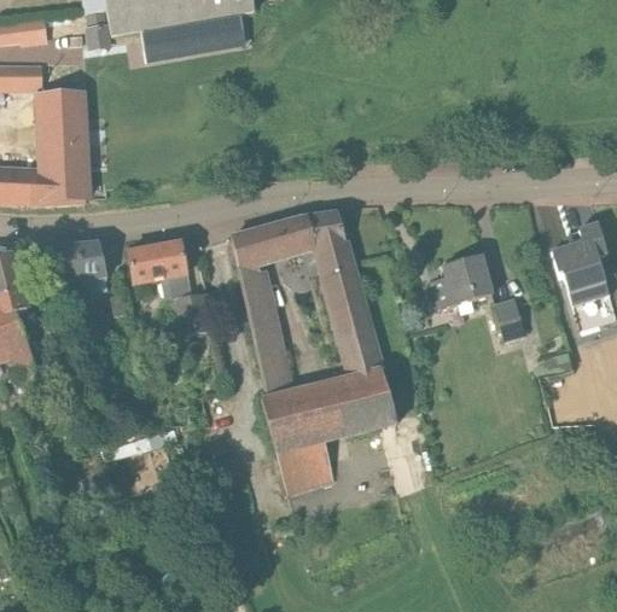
[(106,7),(104,0),(82,0),(83,11),(106,7)]
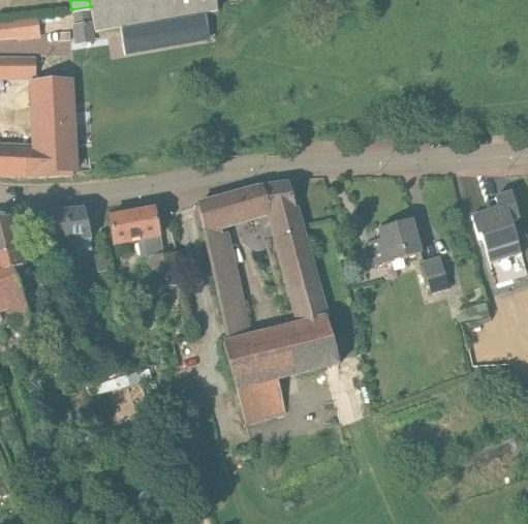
[(89,0),(91,6),(96,29),(218,8),(217,0),(89,0)]
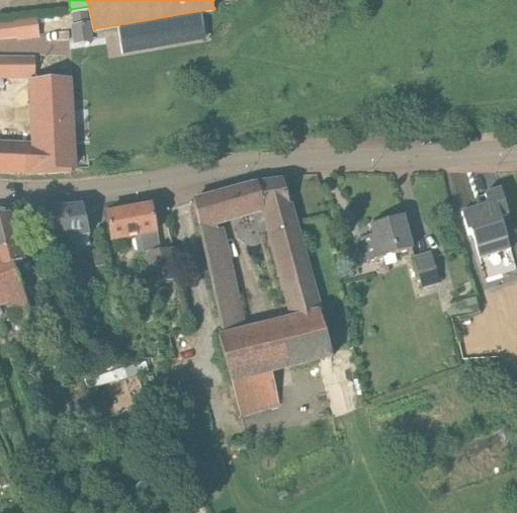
[(207,36),(203,11),(118,25),(122,51),(207,36)]
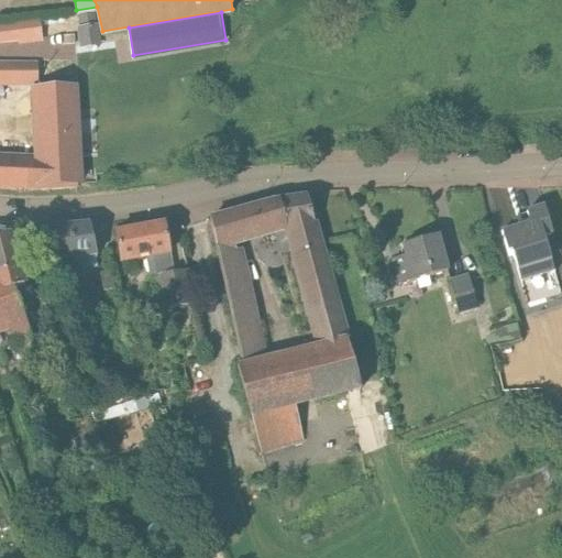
[(0,37),(45,36),(45,18),(0,19),(0,37)]
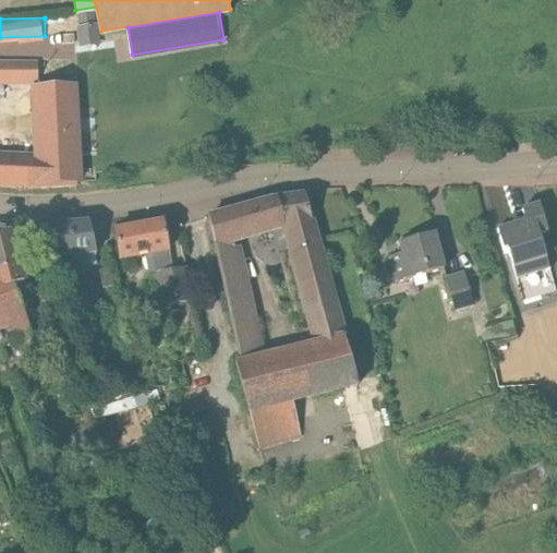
[(98,21),(86,22),(77,23),(80,43),(88,41),(100,40),(98,21)]
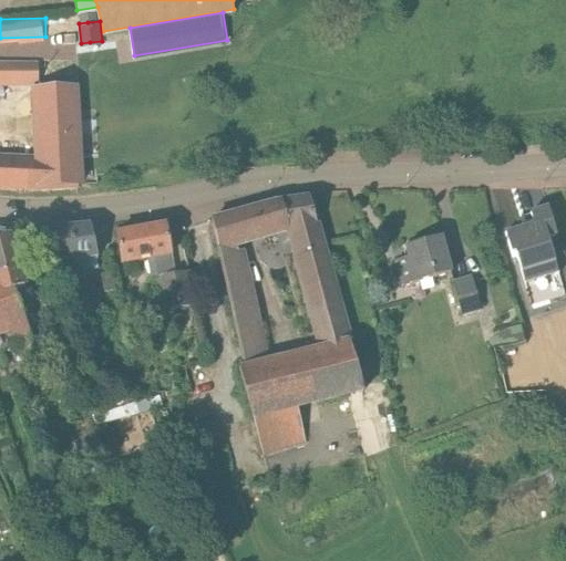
[(75,188),(78,188),(78,184),(82,184),(82,180),(96,178),(93,76),(73,76),(72,62),(38,64),(37,58),(0,59),(0,184),(14,185),(14,188),(18,188),(18,185),(19,185),(19,189),(22,189),(22,185),(23,185),(23,188),(27,188),(27,185),(40,186),(48,185),(48,189),(50,189),(50,185),(75,184),(75,188)]
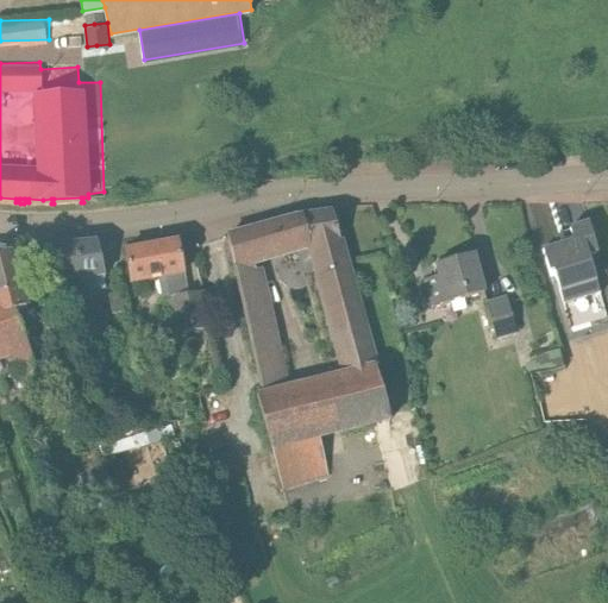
[(330,472),(321,435),(390,418),(375,362),(376,360),(333,208),(293,214),(227,232),(282,485),(330,472)]
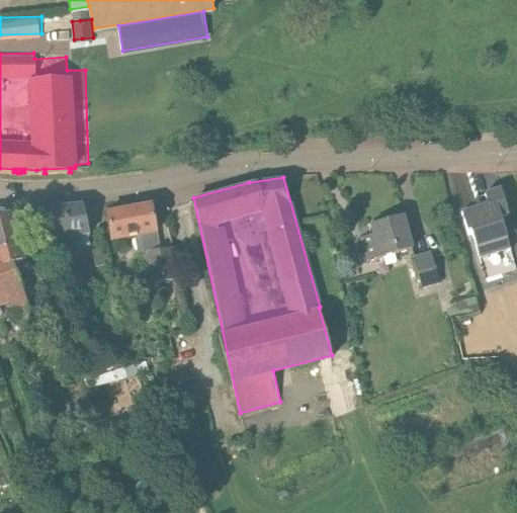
[(475,229),(478,241),(476,242),(480,256),(511,247),(507,233),(506,233),(501,212),(508,210),(501,185),(485,190),(488,200),(461,208),(468,231),(475,229)]
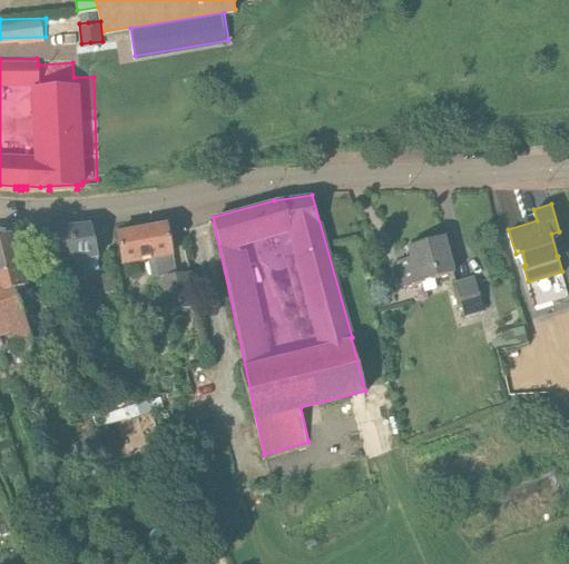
[(99,266),(98,255),(99,255),(91,223),(54,226),(61,259),(71,258),(75,268),(99,266)]
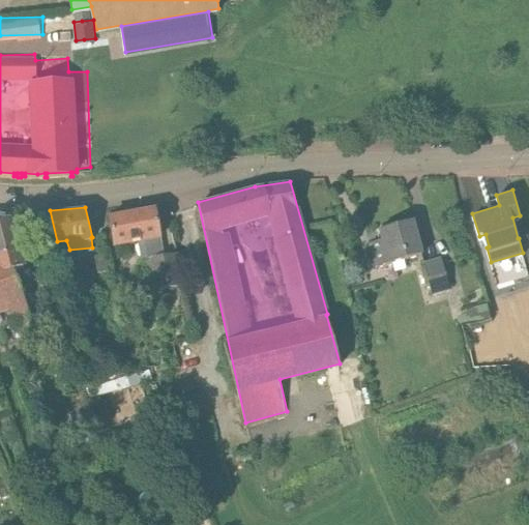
[(164,252),(154,207),(110,214),(116,242),(138,238),(142,255),(146,254),(153,287),(185,281),(177,249),(164,252)]
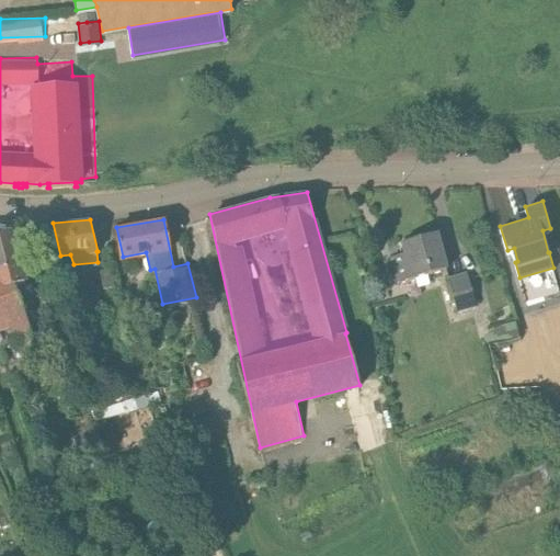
[(18,347),(35,341),(14,282),(24,280),(10,227),(0,229),(0,342),(14,338),(18,347)]
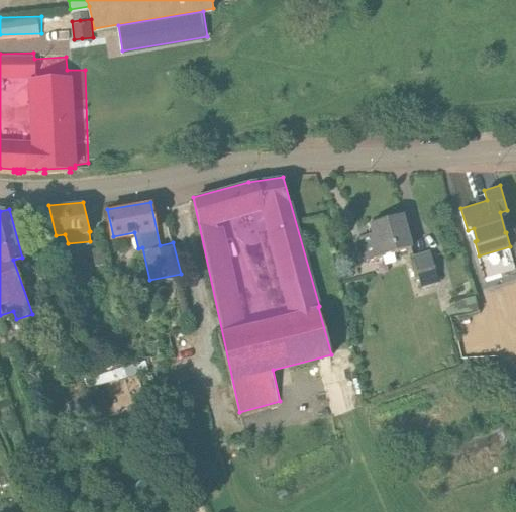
[(373,231),(360,234),(367,260),(412,246),(402,212),(370,221),(373,231)]
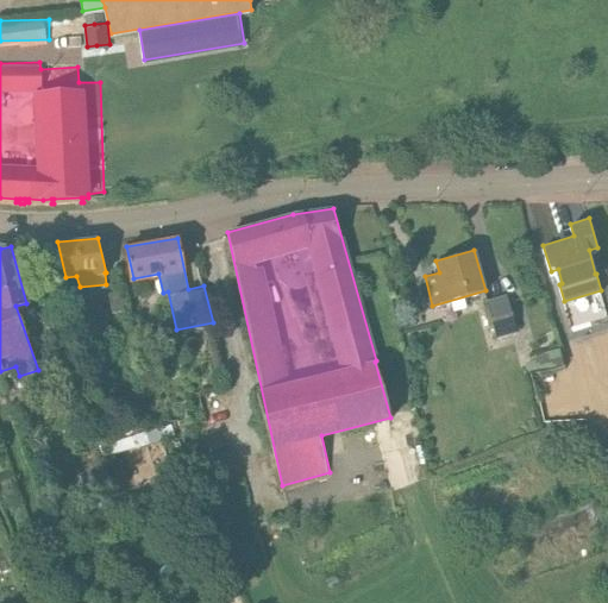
[(110,291),(113,309),(126,307),(121,289),(110,291)]
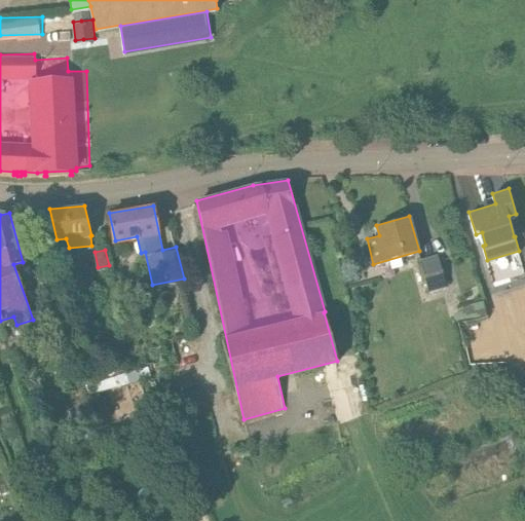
[(429,290),(447,285),(438,253),(421,258),(429,290)]
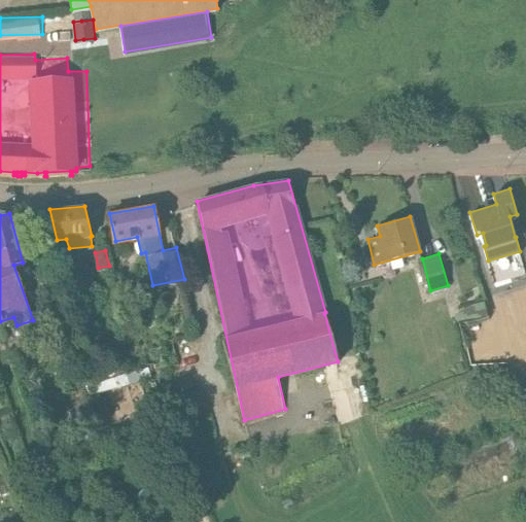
[(461,319),(489,312),(487,302),(459,308),(461,319)]
